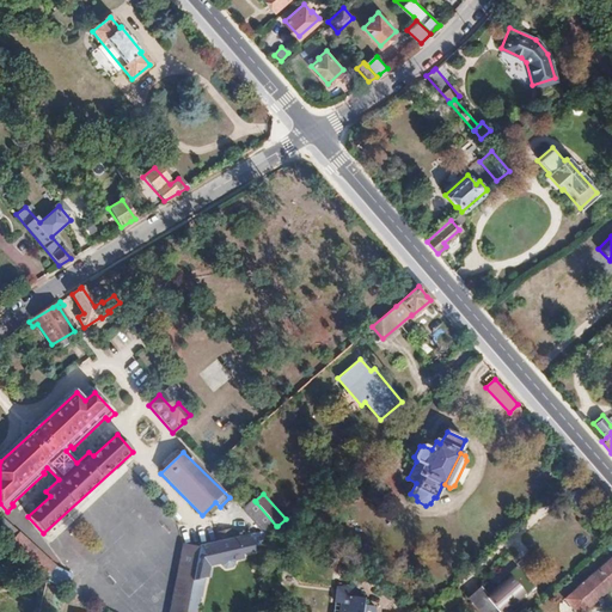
[(276,526),(256,502),(255,501),(254,501),(243,509),(262,531),(276,526)]
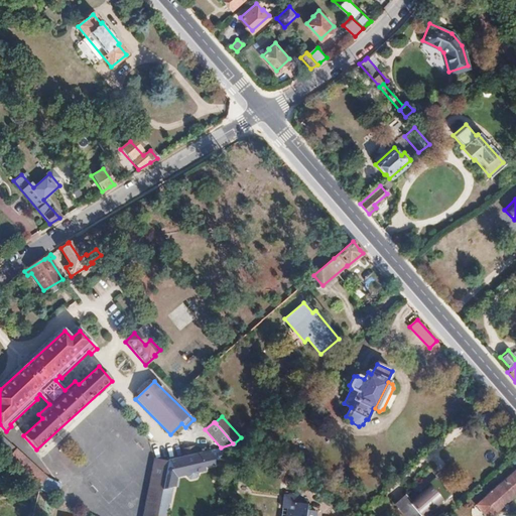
[(40,471),(32,464),(20,453),(9,442),(1,433),(0,434),(0,454),(39,490),(41,490),(48,494),(63,501),(67,495),(59,491),(63,485),(44,475),(40,471)]
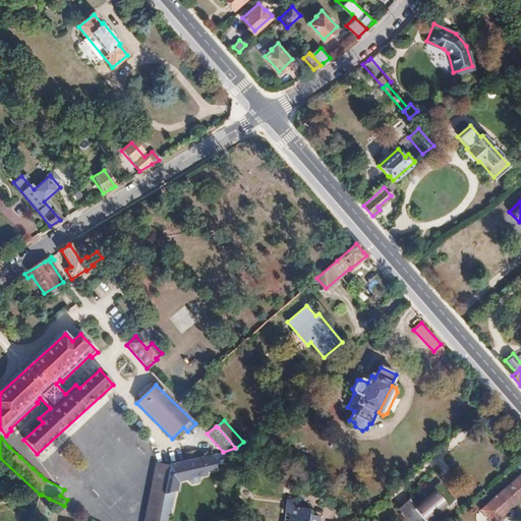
[(206,471),(215,469),(214,465),(223,462),(221,452),(214,454),(198,458),(184,462),(170,465),(169,468),(166,483),(166,486),(159,520),(167,520),(169,512),(173,512),(176,495),(173,495),(176,482),(179,481),(180,483),(185,481),(189,486),(197,484),(198,482),(199,481),(198,480),(198,478),(207,476),(206,471)]
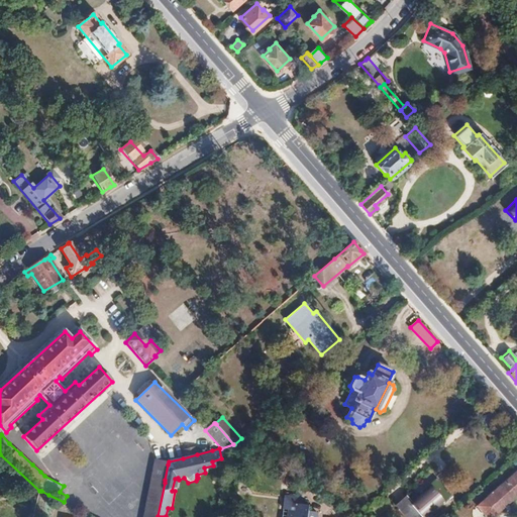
[(197,454),(196,451),(192,452),(191,448),(185,449),(186,453),(182,454),(183,458),(197,454)]
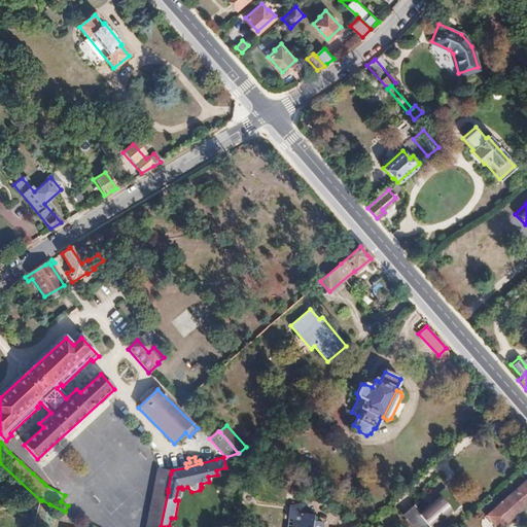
[(168,489),(171,473),(157,470),(154,489),(168,492),(168,489)]
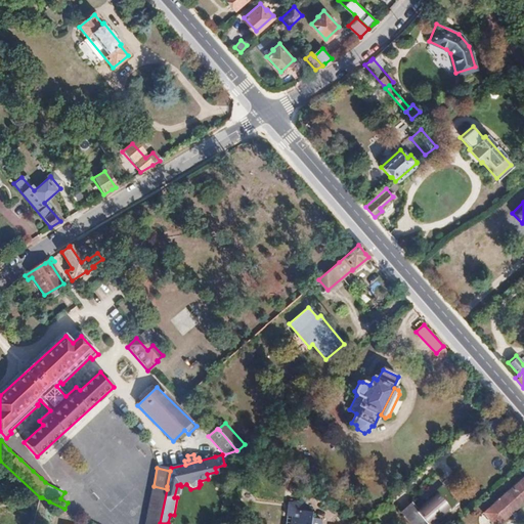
[(498,523),(523,503),(523,477),(484,512),(493,523),(498,523)]
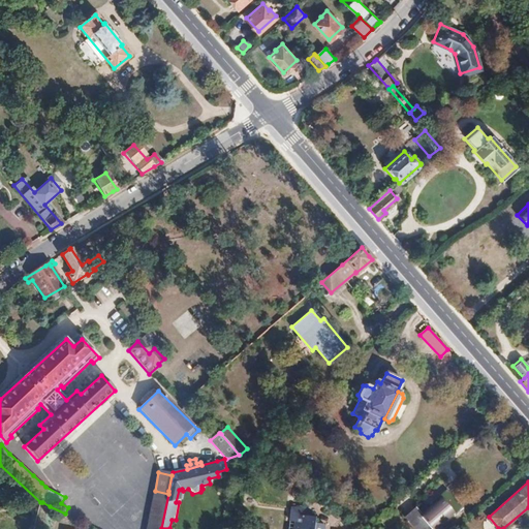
[(161,528),(168,494),(155,491),(147,528),(161,528)]
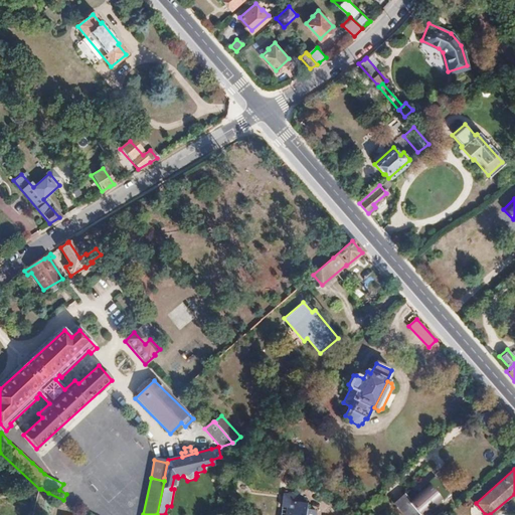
[(395,503),(404,514),(421,514),(441,500),(442,500),(448,495),(434,478),(423,486),(425,488),(410,502),(404,495),(395,503)]
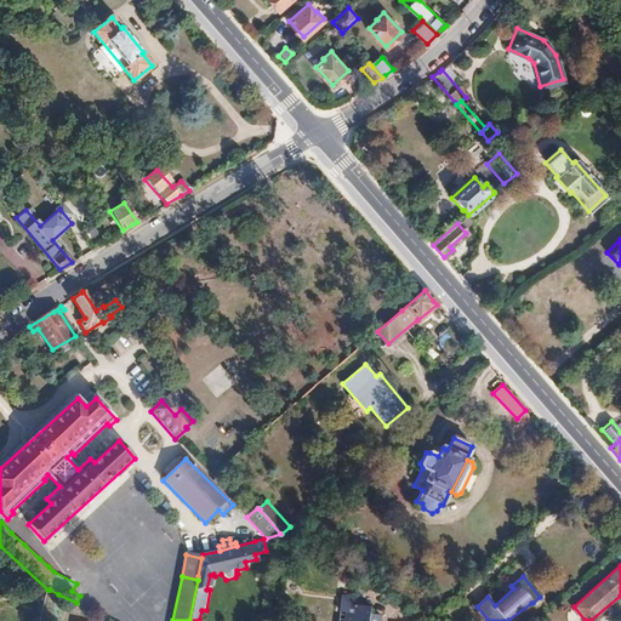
[(377,620),(380,614),(368,611),(368,604),(362,603),(362,596),(341,592),(339,608),(345,609),(342,620),(377,620)]
